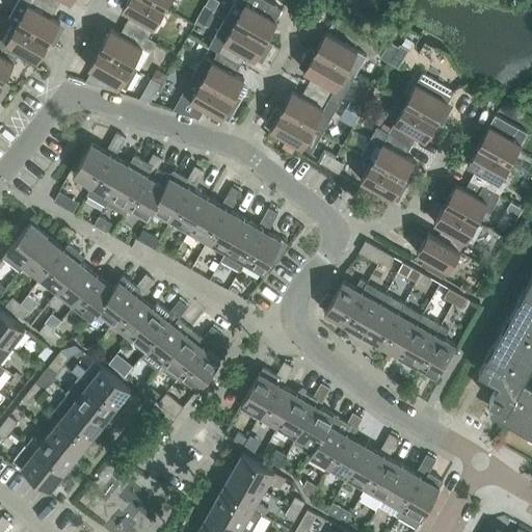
[(17,24),(49,42),(55,46),(62,32),(56,29),(60,23),(51,18),(56,7),(43,0),(19,0),(8,19),(17,24)]
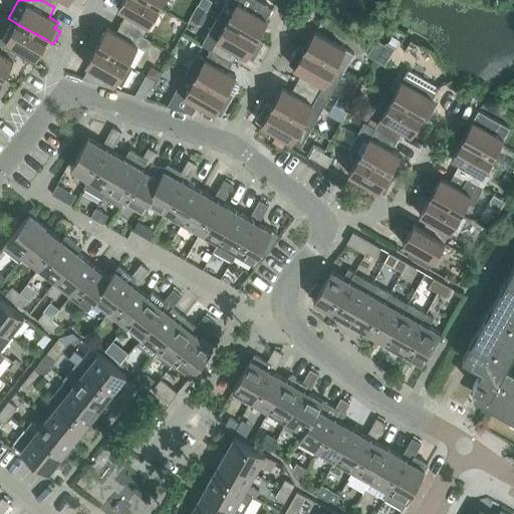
[(150,27),(160,8),(145,0),(122,0),(118,9),(126,14),(121,24),(144,36),(149,27),(150,27)]
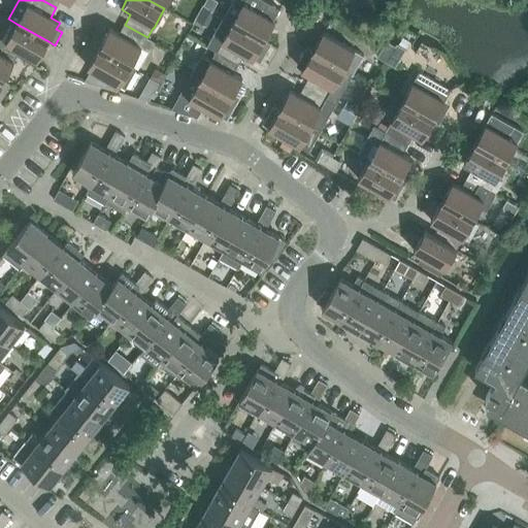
[(149,0),(164,8),(168,0),(149,0)]
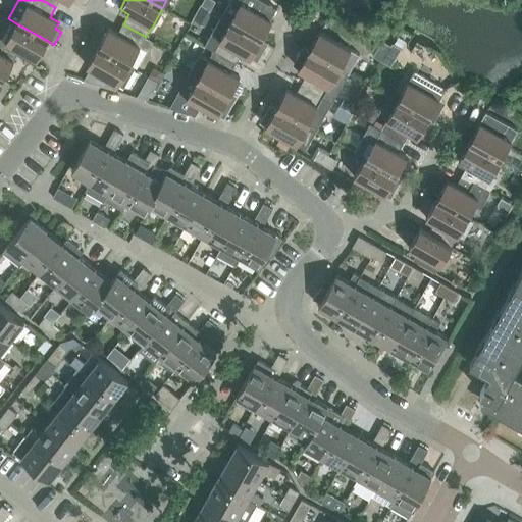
[(204,0),(202,6),(210,11),(216,2),(212,0),(204,0)]
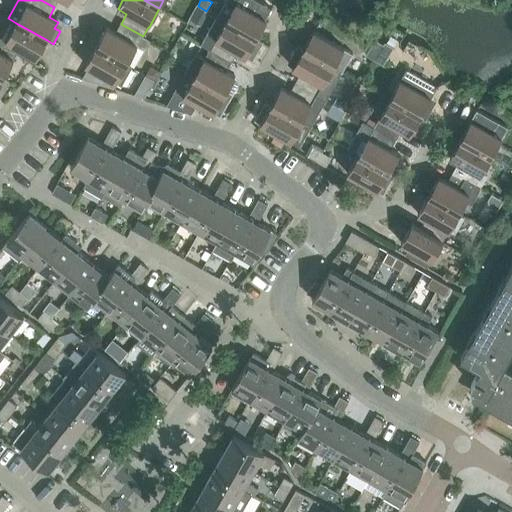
[(255,0),(226,0),(217,16),(256,39),(267,20),(265,19),(271,9),(255,0)]
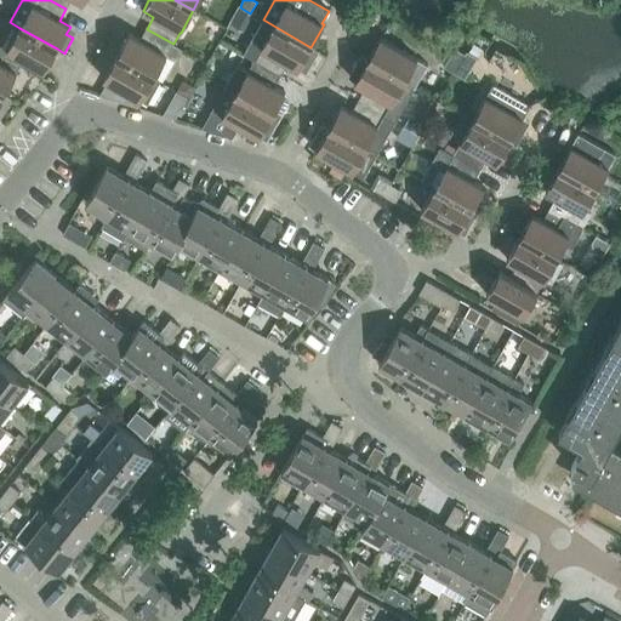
[(263,20),(244,55),(255,61),(281,75),(288,63),(298,69),(302,62),(309,66),(318,51),(311,47),(263,20)]
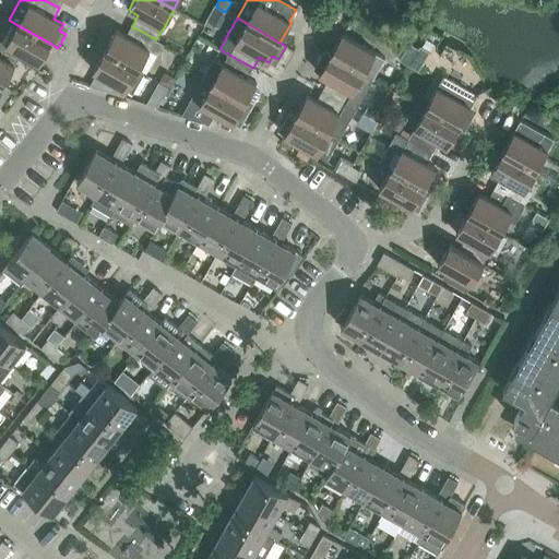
[(18,25),(3,50),(19,59),(22,54),(40,64),(51,44),(18,25)]
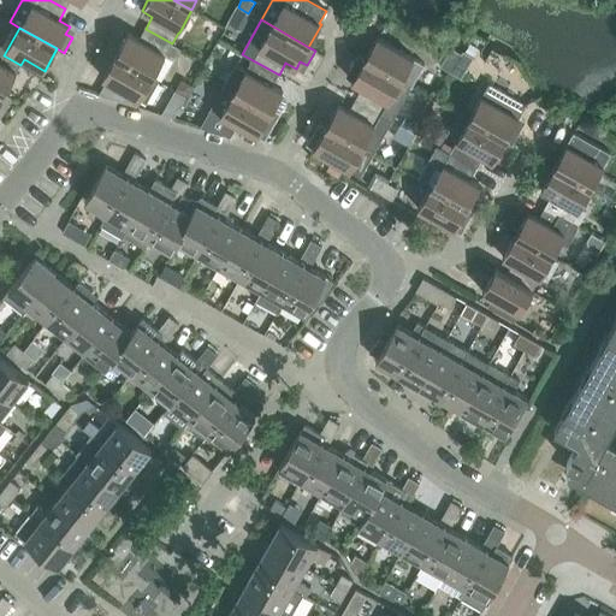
[(153,78),(166,55),(176,61),(182,49),(172,43),(146,29),(138,40),(129,34),(116,57),(153,78)]
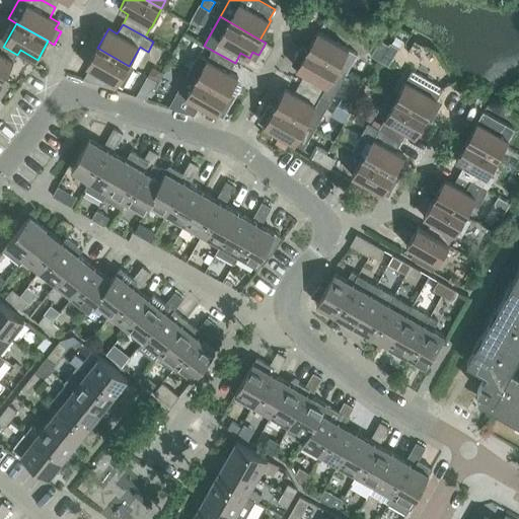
[(318,31),(307,50),(347,73),(358,55),(318,31)]
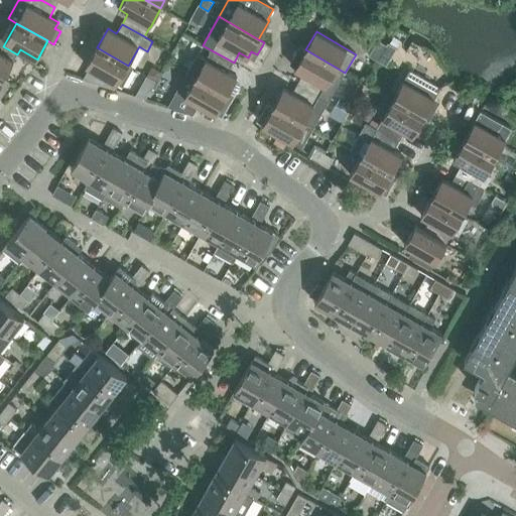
[(378,40),(369,55),(378,61),(383,51),(387,45),(378,40)]
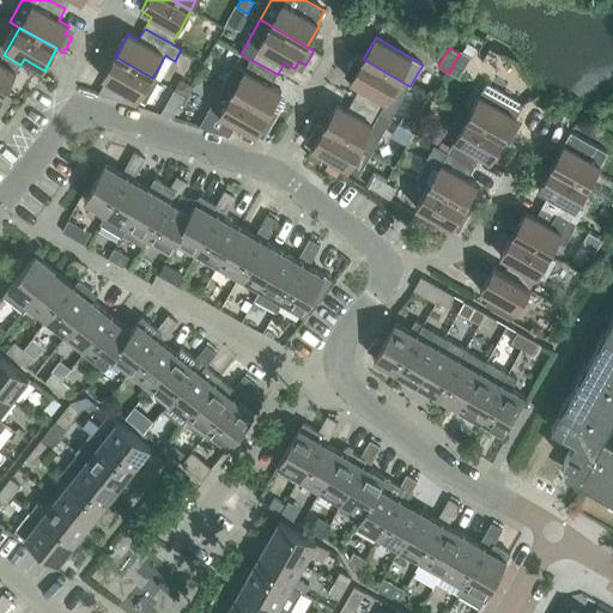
[(0,91),(5,95),(17,72),(20,65),(4,55),(0,60),(0,91)]
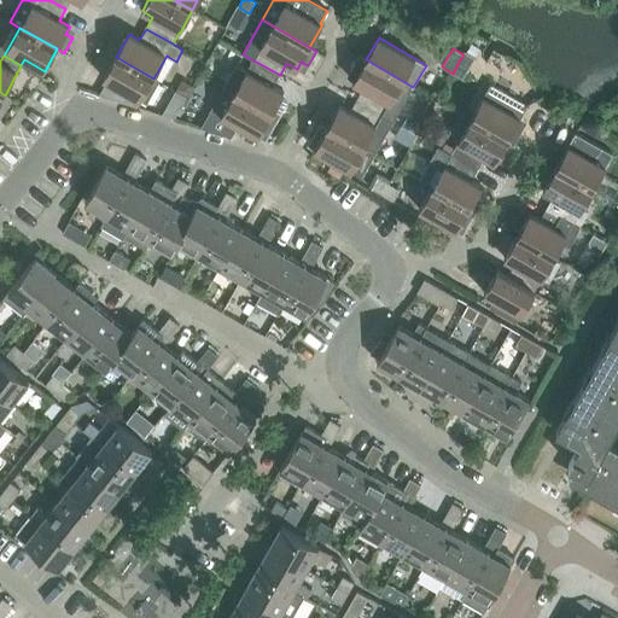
[(413,87),(366,59),(360,56),(351,71),(357,75),(353,82),(363,88),(357,100),(394,121),(413,87)]
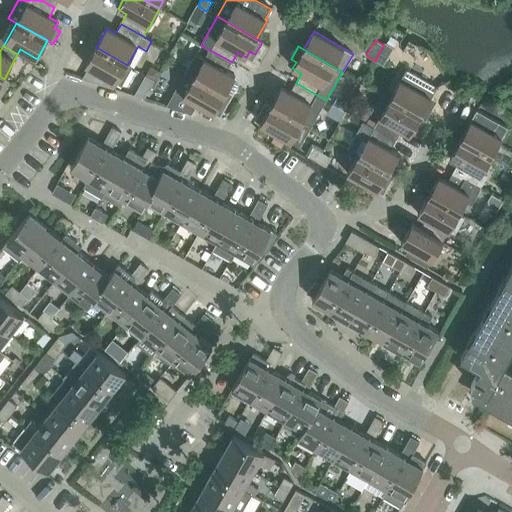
[(127,65),(96,47),(85,65),(89,67),(82,79),(113,89),(116,83),(122,86),(132,68),(127,65)]
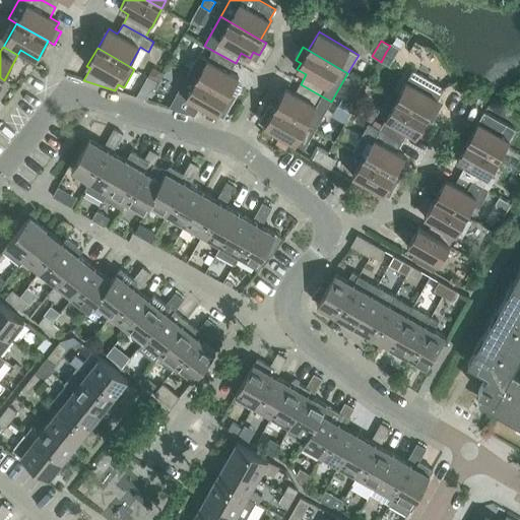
[(188,74),(233,100),(240,87),(235,84),(239,78),(230,73),(236,63),(213,51),(207,60),(199,55),(188,74)]
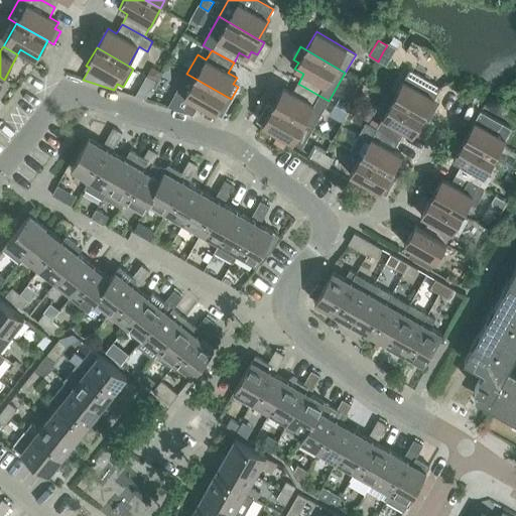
[(383,51),(378,61),(386,67),(392,57),(383,51)]
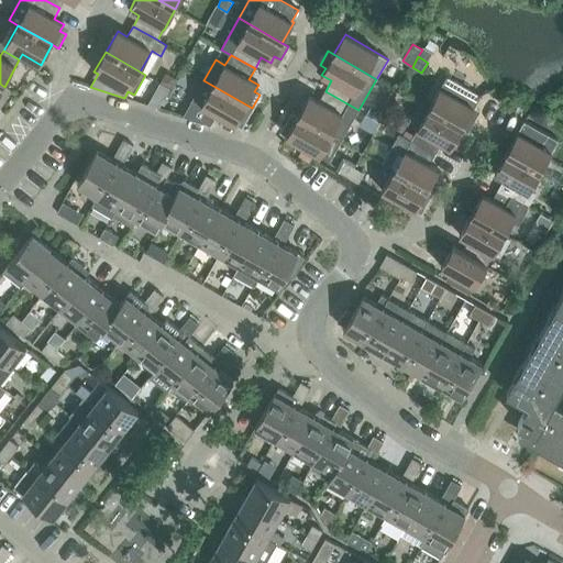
[(429,109),(463,129),(468,132),(476,118),(471,114),(481,96),(479,96),(448,78),(448,77),(446,77),(429,109)]
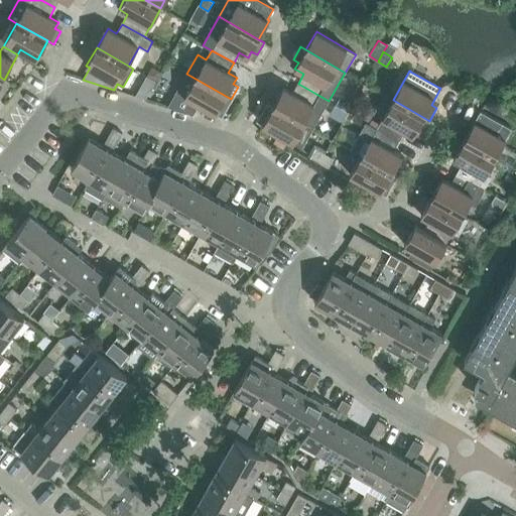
[(231,99),(186,74),(167,107),(194,115),(199,105),(216,115),(219,109),(224,112),(231,99)]
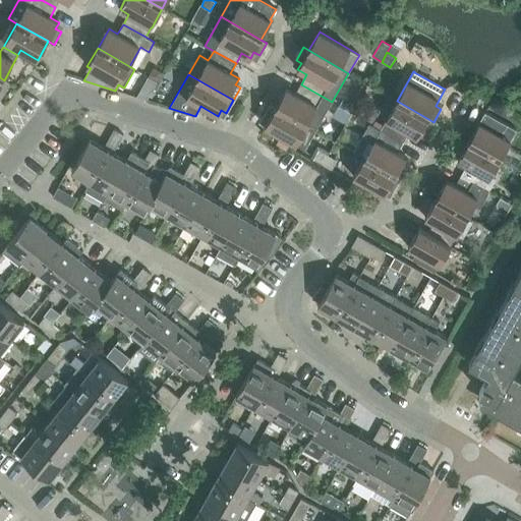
[(0,77),(0,94),(2,96),(9,83),(4,80),(0,77)]
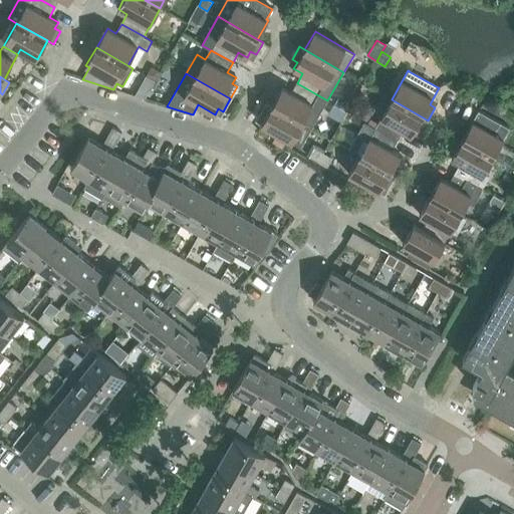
[(327,100),(297,83),(291,93),(282,88),(272,106),(311,130),(327,100)]
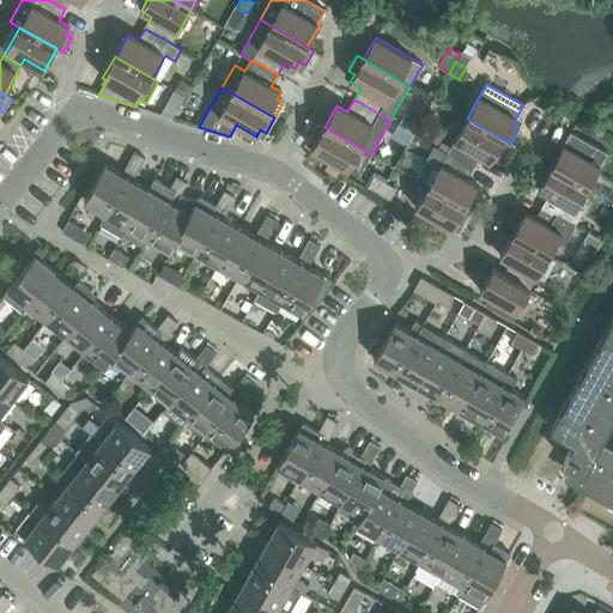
[(491,162),(504,140),(467,119),(454,141),(455,141),(448,153),(474,168),(480,156),(491,162)]
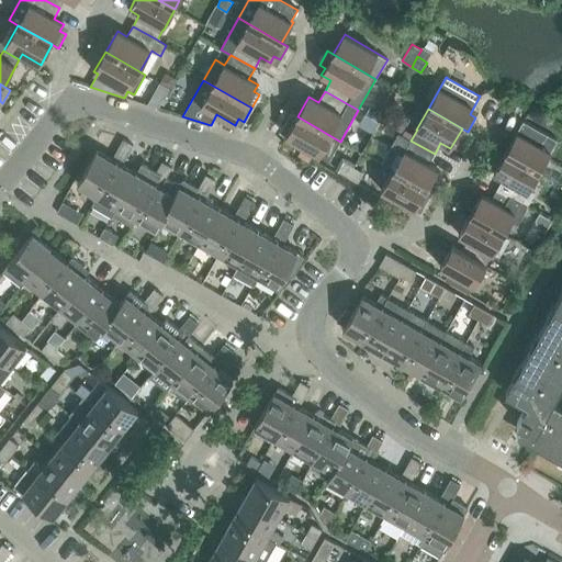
[(340,142),(298,116),(292,113),(283,126),(290,130),(285,137),(328,161),(340,142)]
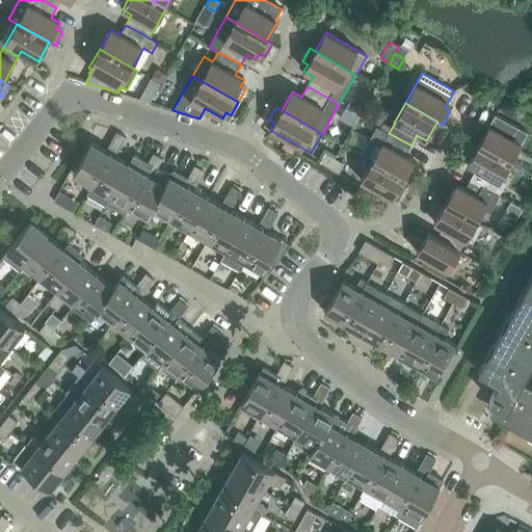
[(490,126),(506,135),(510,128),(495,118),(490,126)]
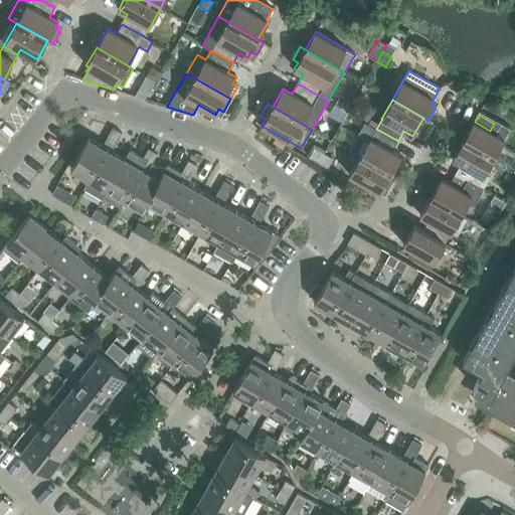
[(474,122),(463,140),(494,158),(505,140),(490,131),(475,122),(474,122)]
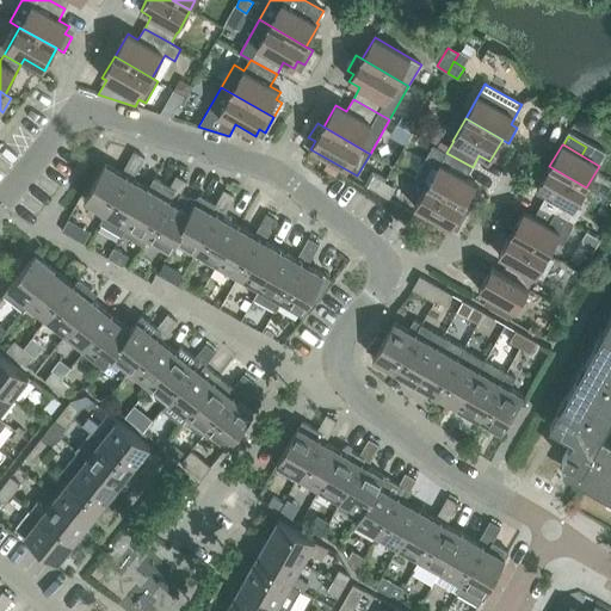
[(134,153),(128,164),(139,170),(144,159),(134,153)]
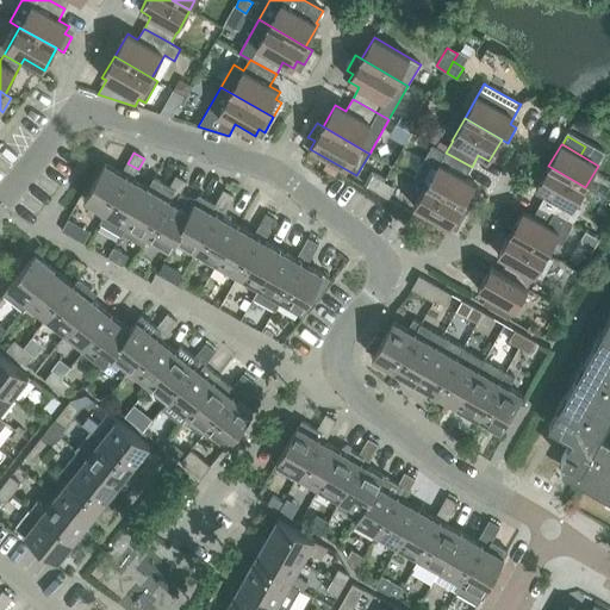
[(465,179),(472,167),(446,153),(440,163),(439,163),(427,185),(464,206),(475,185),(465,179)]
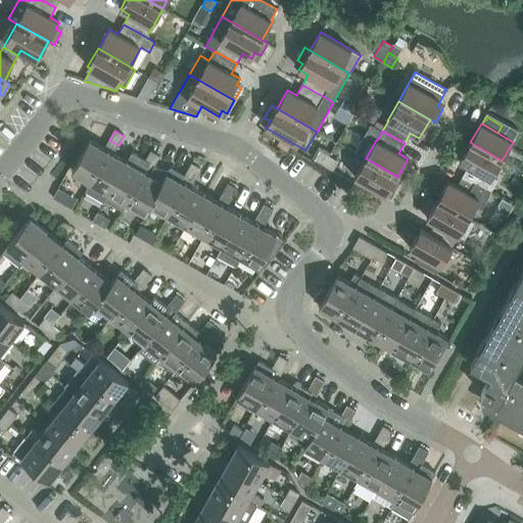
[(90,140),(73,172),(91,183),(109,151),(90,140)]
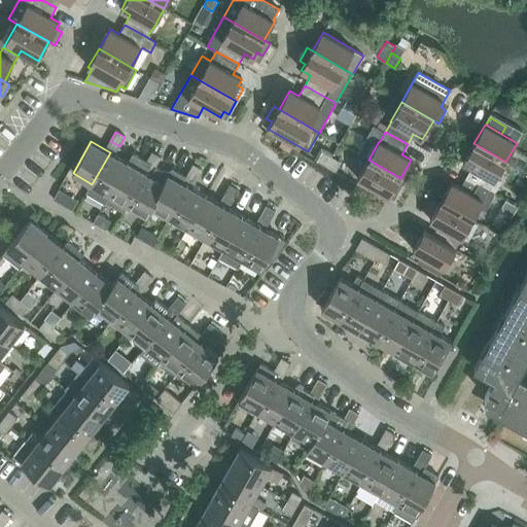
[(110,141),(105,149),(114,155),(119,146),(110,141)]
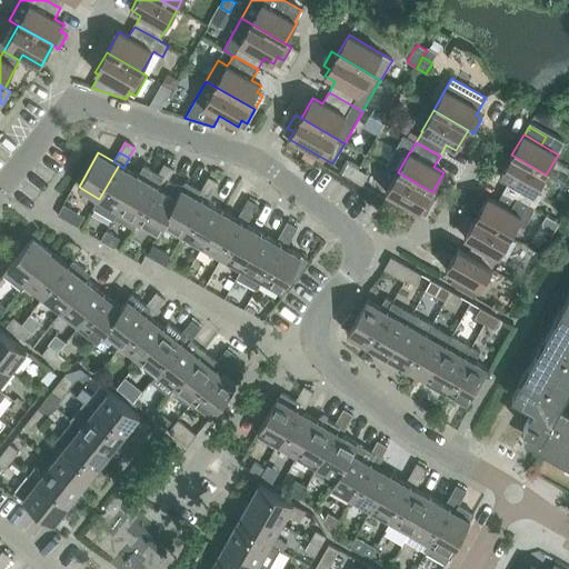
[(528,206),(546,175),(511,155),(500,176),(510,181),(503,192),(528,206)]
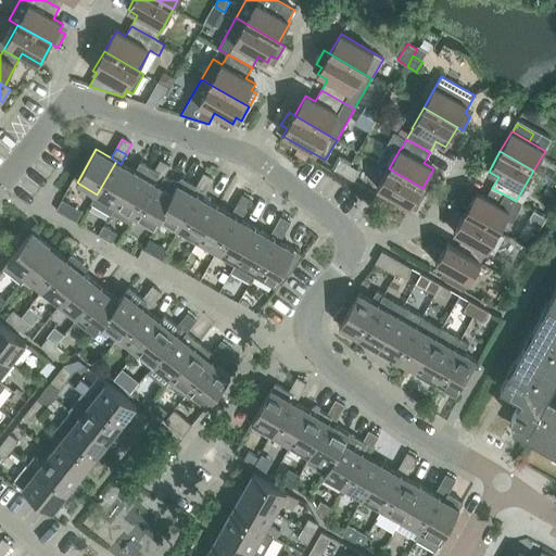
[(121,164),(116,161),(97,194),(91,204),(110,215),(111,213),(112,213),(136,172),(121,164)]
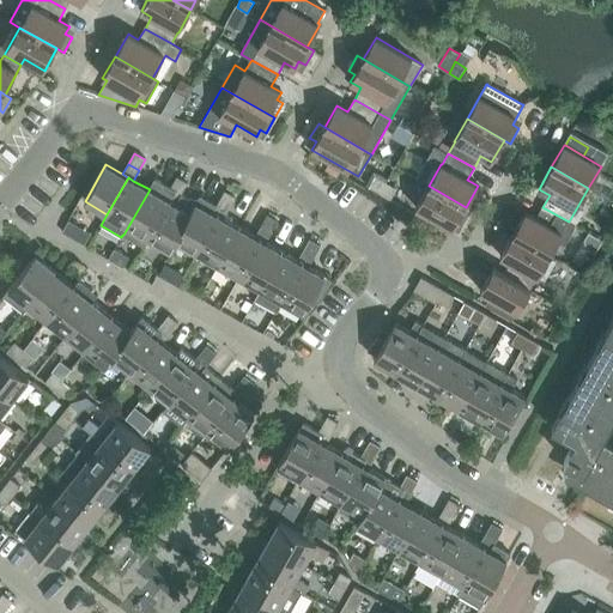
[(177,177),(171,188),(181,195),(188,183),(177,177)]
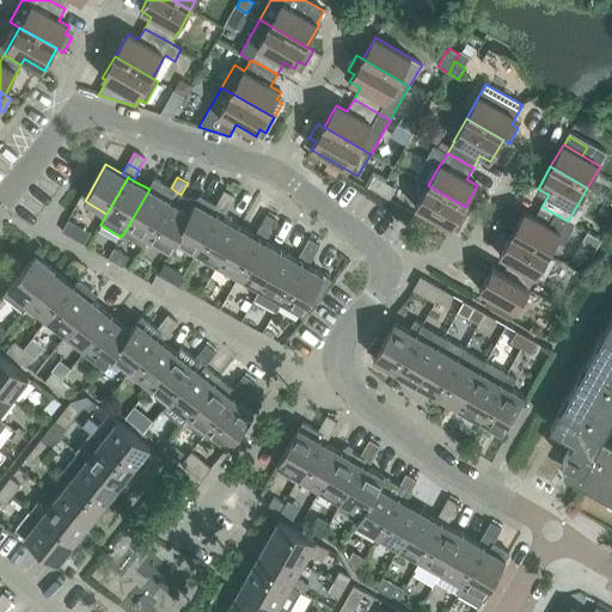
[(368,188),(379,194),(385,183),(374,177),(368,188)]
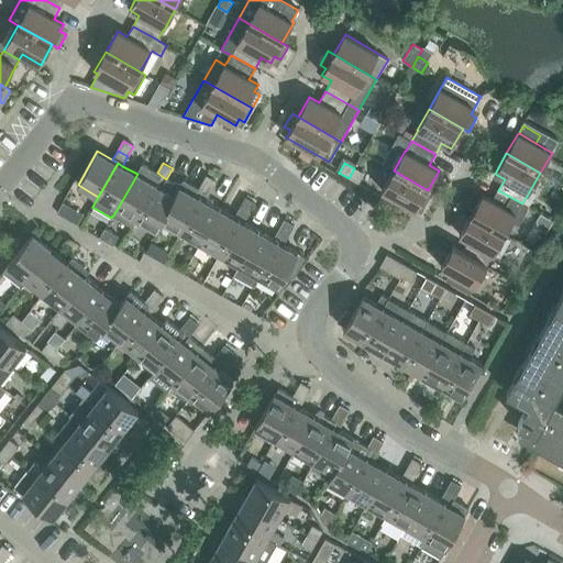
[(143,165),(138,174),(113,216),(132,227),(136,219),(156,185),(162,188),(166,179),(157,173),(143,165)]
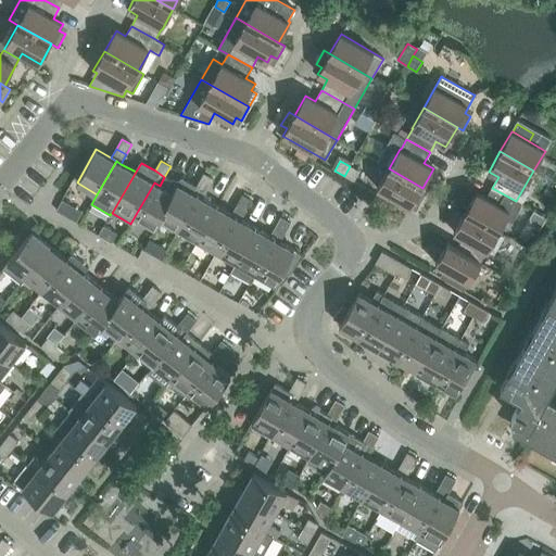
[(344,176),(354,181),(359,172),(350,166),(344,176)]
